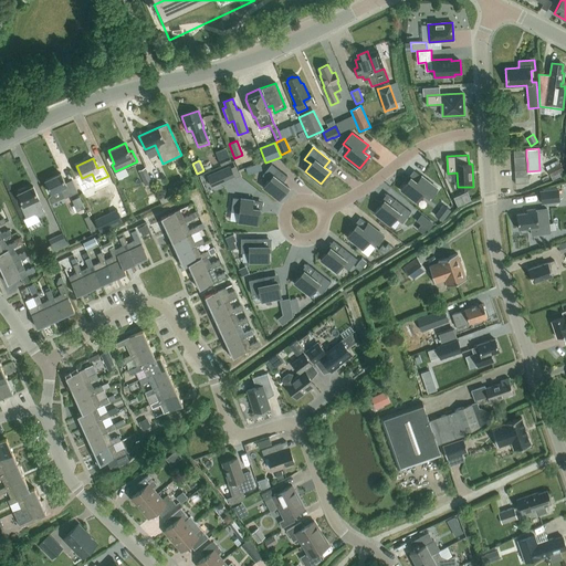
[(283,182),(287,176),(271,164),(262,175),(269,180),(263,187),(279,199),(289,187),(283,182)]
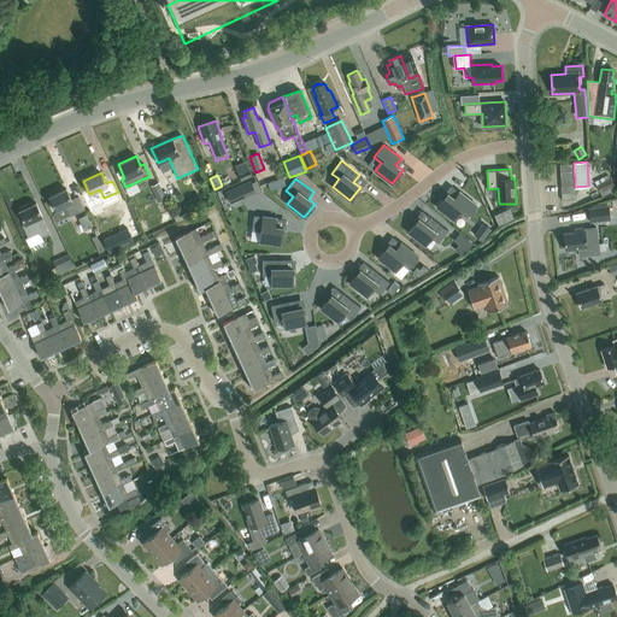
[(610,178),(597,184),(600,192),(613,186),(610,178)]
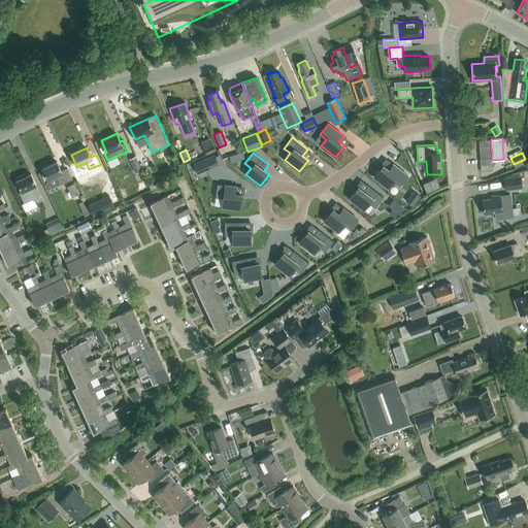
[(215,155),(193,164),(197,174),(219,165),(215,155)]
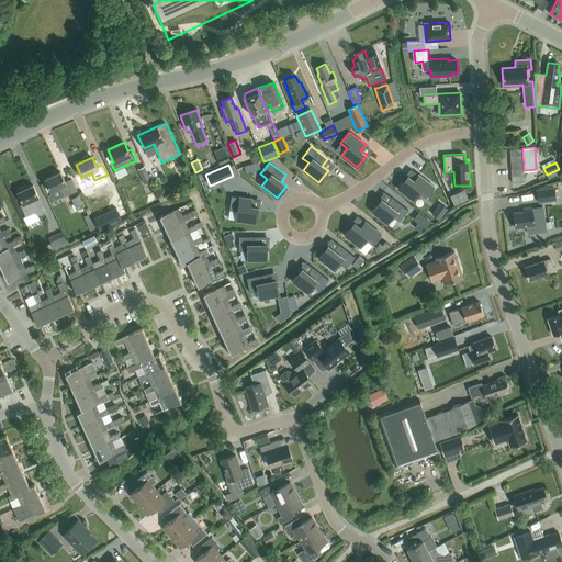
[(145,166),(137,169),(144,184),(152,181),(145,166)]
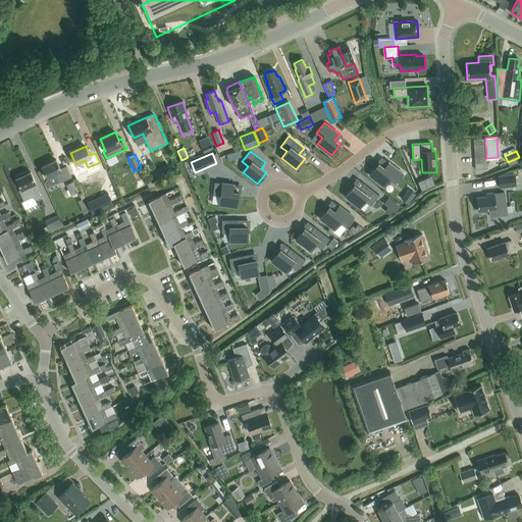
[(42,166),(47,177),(44,183),(47,188),(70,176),(66,166),(60,168),(56,159),(42,166)]
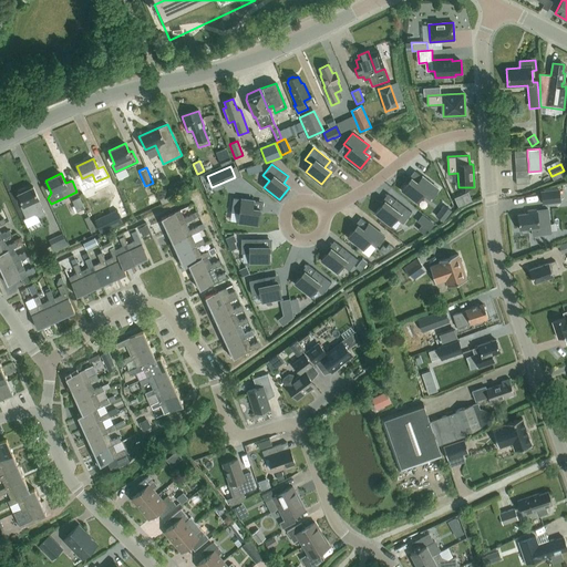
[(418,183),(411,177),(402,189),(418,202),(423,195),(430,200),(439,188),(422,176),(418,183)]
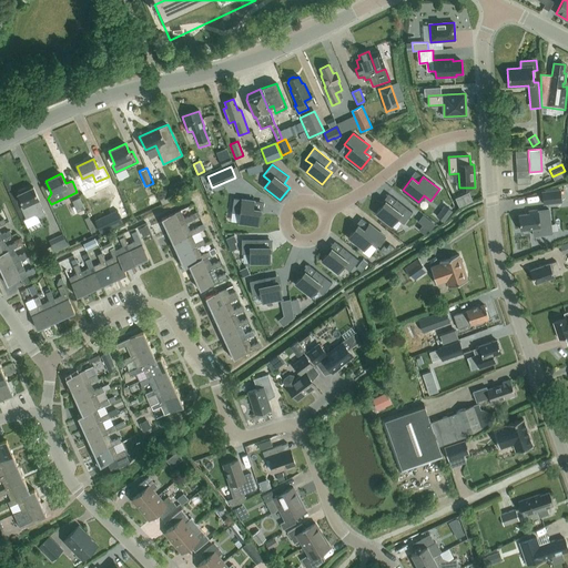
[(38,217),(46,214),(39,200),(39,199),(33,186),(18,194),(23,205),(21,206),(27,219),(23,220),(28,227),(40,222),(38,217)]
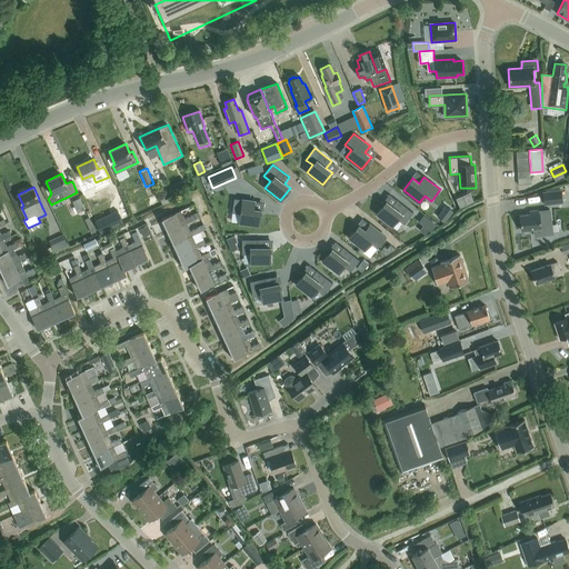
[(561,189),(542,191),(543,205),(562,202),(561,189)]
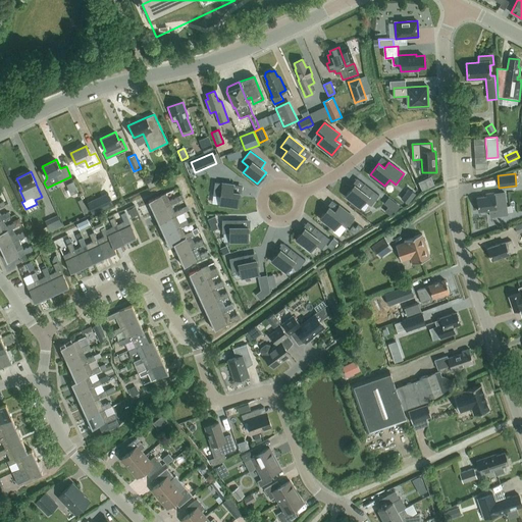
[(425,179),(419,183),(422,190),(428,187),(425,179)]
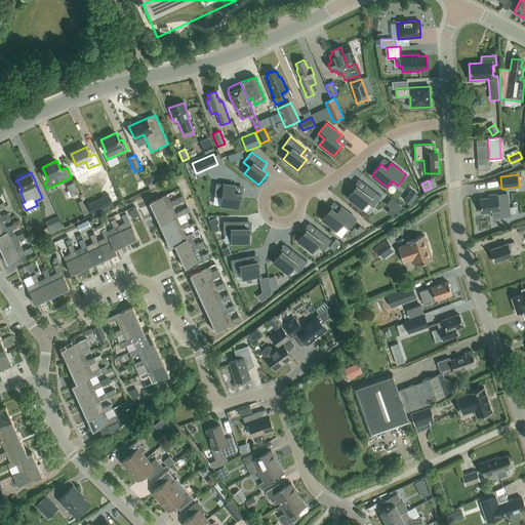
[(78,193),(74,183),(67,186),(72,196),(78,193)]
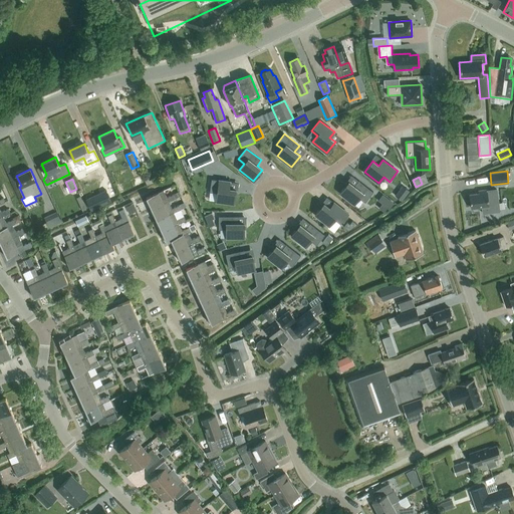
[(229,189),(230,182),(212,179),(210,192),(217,193),(216,201),(234,204),(236,190),(229,189)]
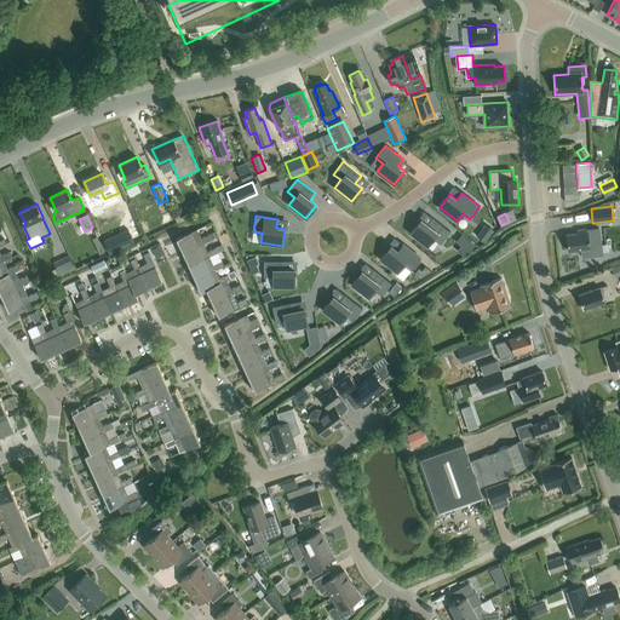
[(428,224),(420,219),(411,233),(428,246),(434,239),(441,245),(451,231),(432,218),(428,224)]
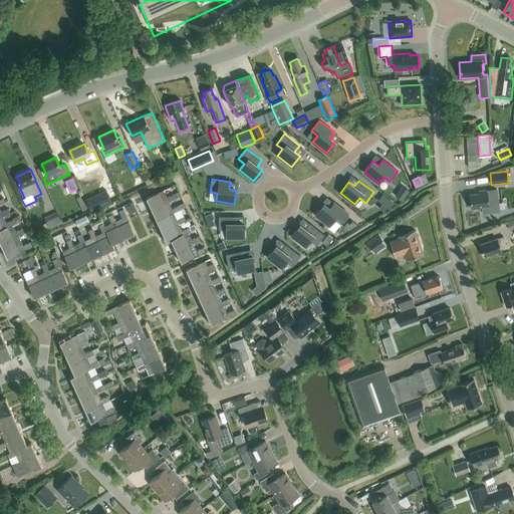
[(410,191),(403,186),(399,190),(406,196),(410,191)]
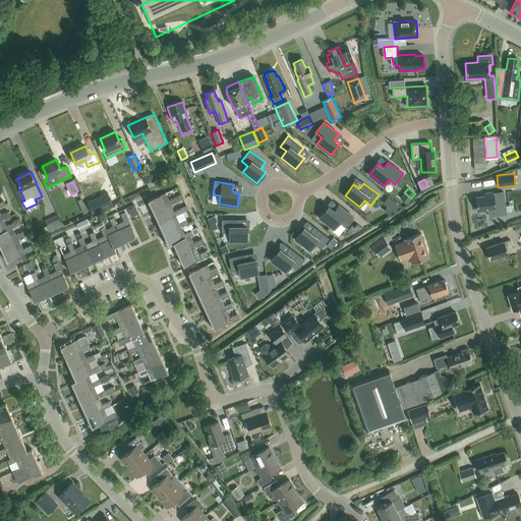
[(485,195),(476,196),(477,211),(487,210),(488,217),(506,215),(503,191),(485,193),(485,195)]
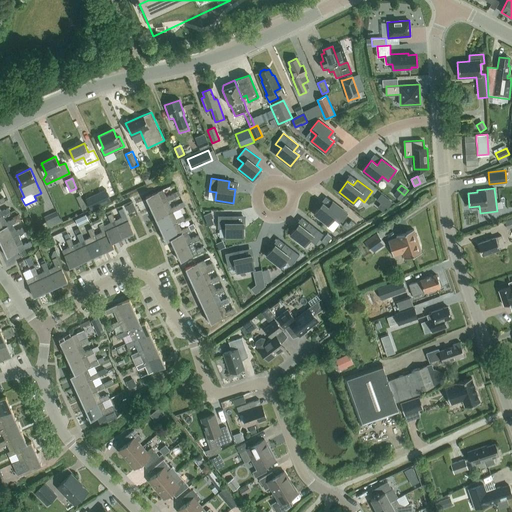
[(168,200),(175,197),(173,193),(166,196),(163,189),(146,197),(151,208),(168,200)]
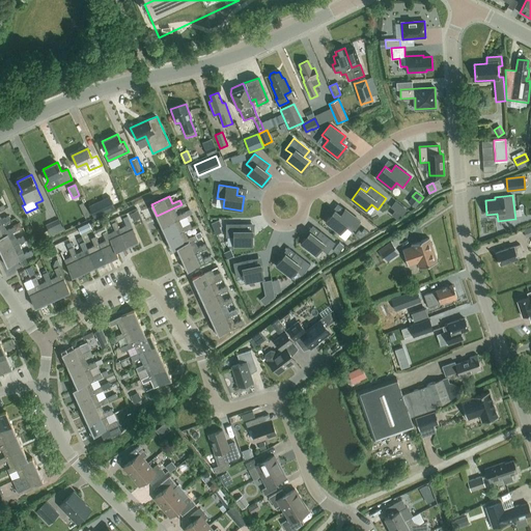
[(115,207),(110,197),(89,206),(94,217),(115,207)]
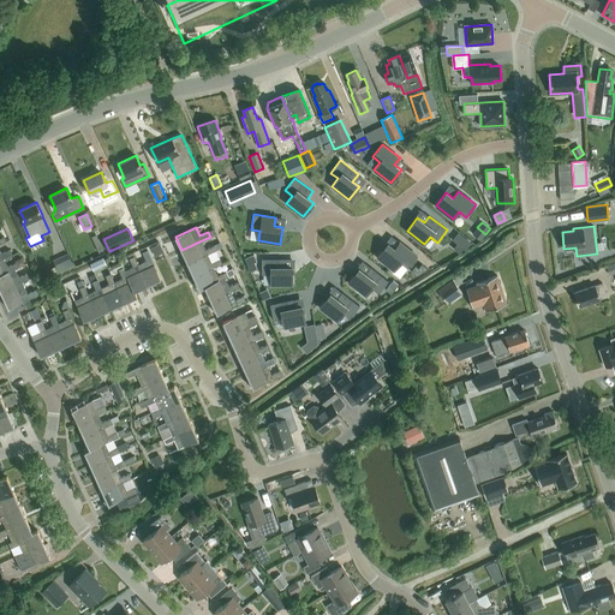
[(470,243),(458,233),(453,239),(465,249),(470,243)]
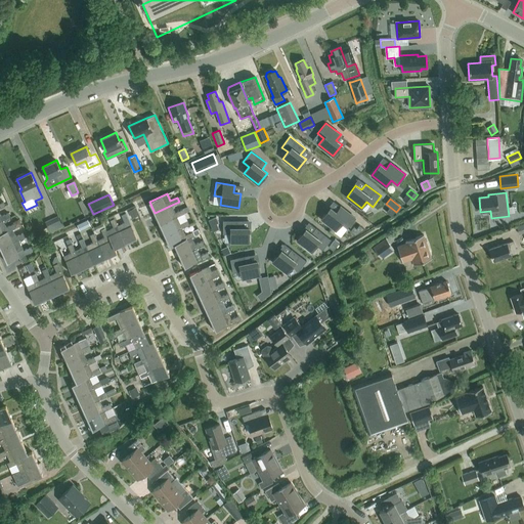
[(78,202),(84,215),(88,213),(82,200),(78,202)]
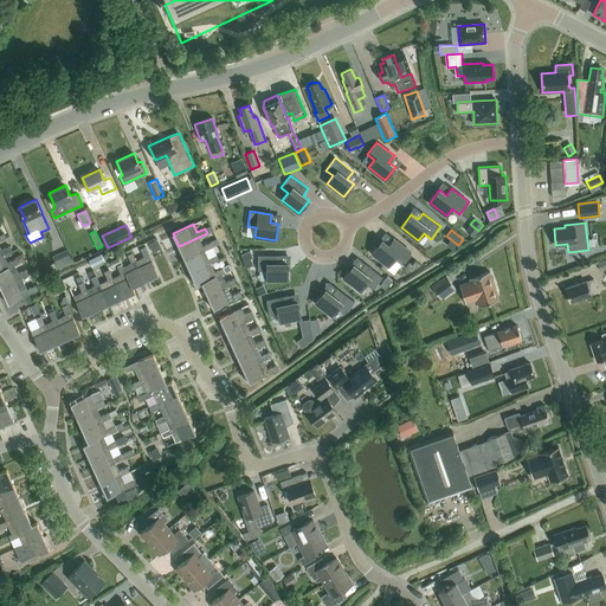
[(179,246),(185,259),(205,250),(213,246),(211,242),(202,245),(199,237),(179,246)]
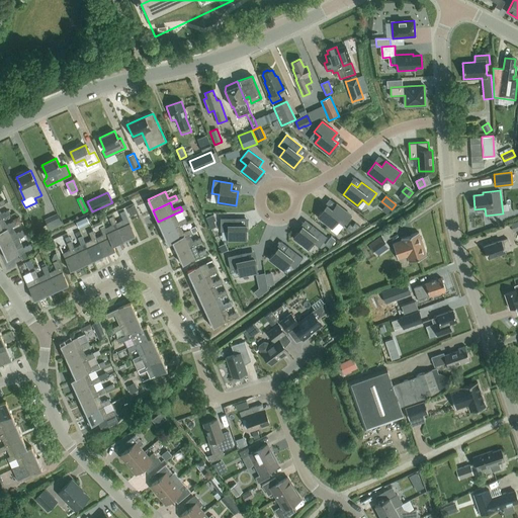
[(126,206),(131,216),(137,211),(133,203),(126,206)]
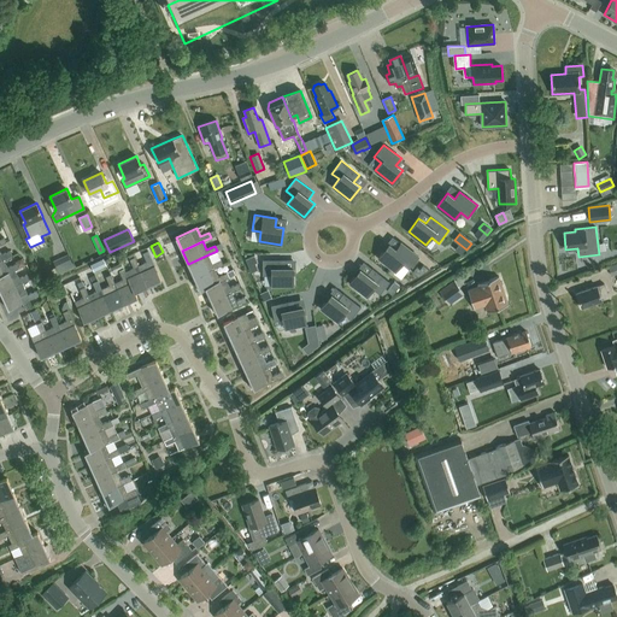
[(378,258),(395,271),(401,264),(409,269),(418,257),(400,242),(395,250),(388,245),(378,258)]
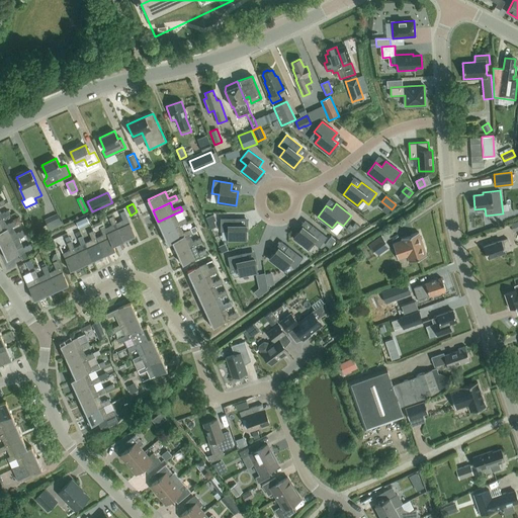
[(123,220),(116,223),(115,223),(123,240),(136,235),(124,210),(119,212),(123,220)]
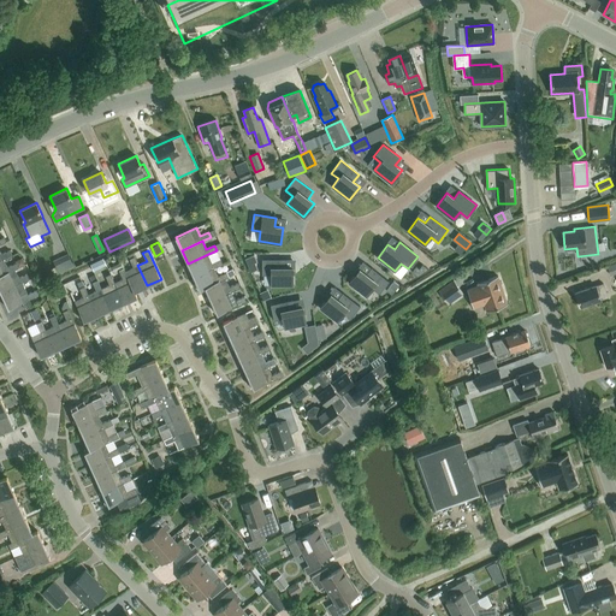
[(73,267),(67,254),(53,261),(59,273),(73,267)]
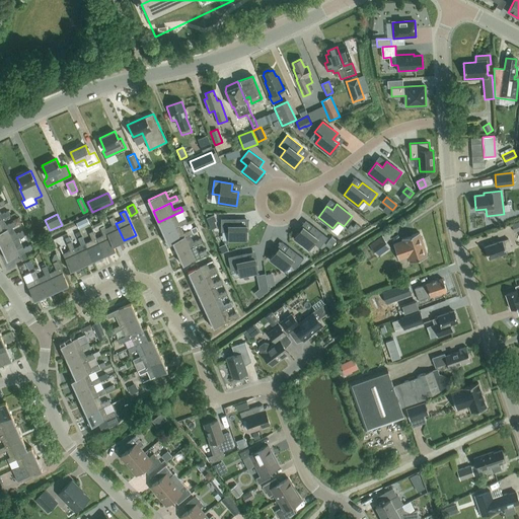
[(178,221),(175,214),(158,222),(163,233),(180,225),(188,222),(186,218),(178,221)]
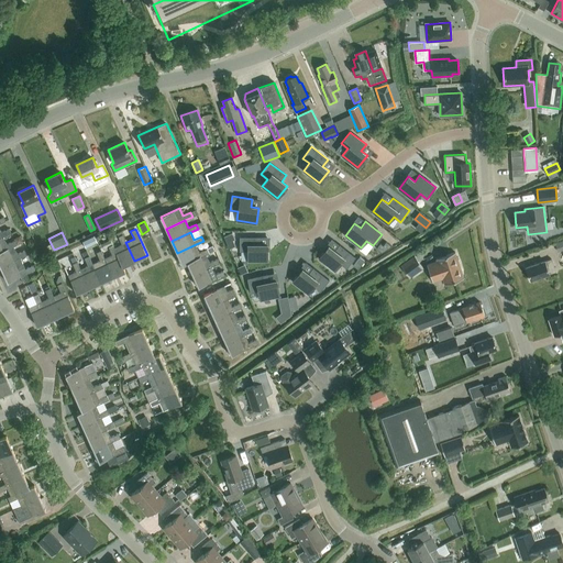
[(224,236),(230,249),(235,246),(233,240),(235,240),(232,233),(224,236)]
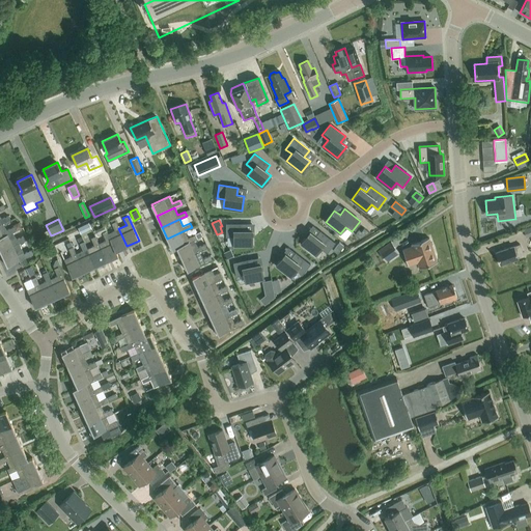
[(115,230),(108,233),(115,251),(127,246),(118,228),(119,228),(116,221),(112,223),(115,230)]
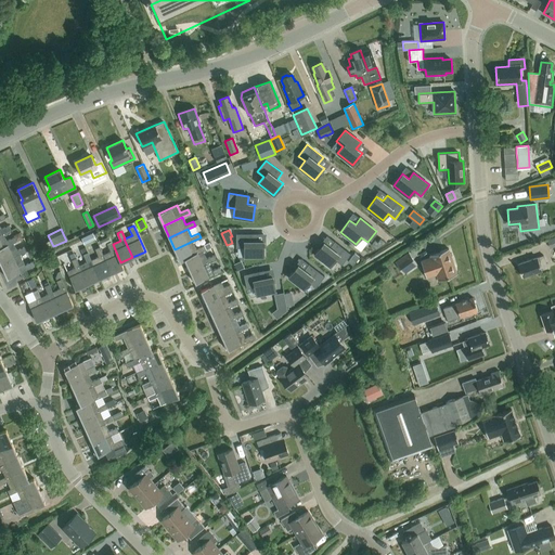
[(7,241),(3,233),(0,234),(0,248),(13,243),(16,242),(14,237),(7,241)]
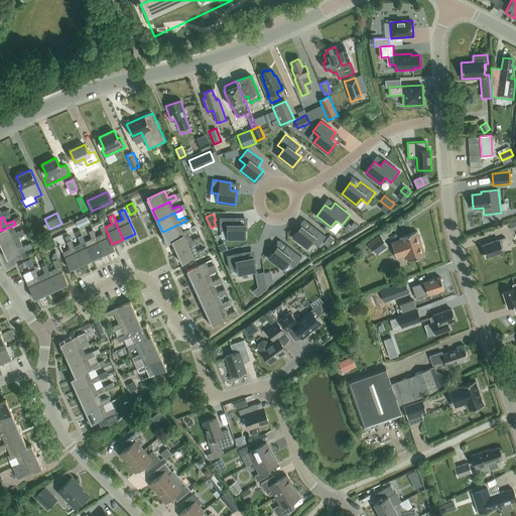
[(87,217),(81,219),(84,225),(89,222),(87,217)]
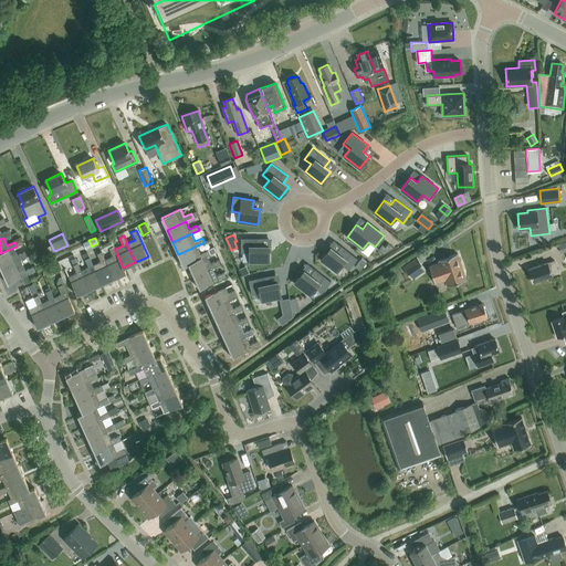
[(261,245),(261,238),(241,238),(241,252),(249,252),(249,262),(269,262),(269,245),(261,245)]
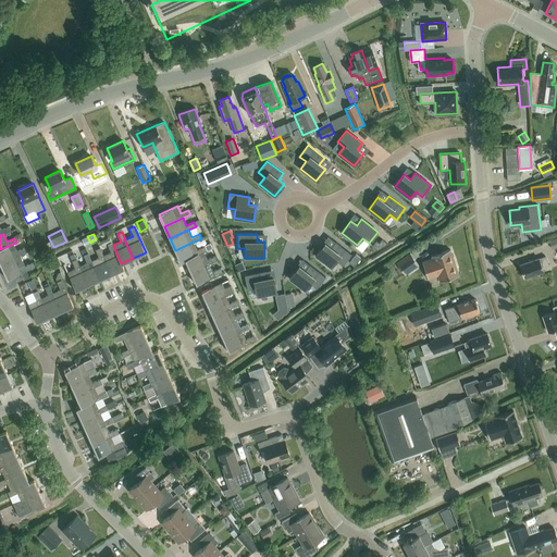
[(41,251),(48,248),(45,240),(38,244),(41,251)]
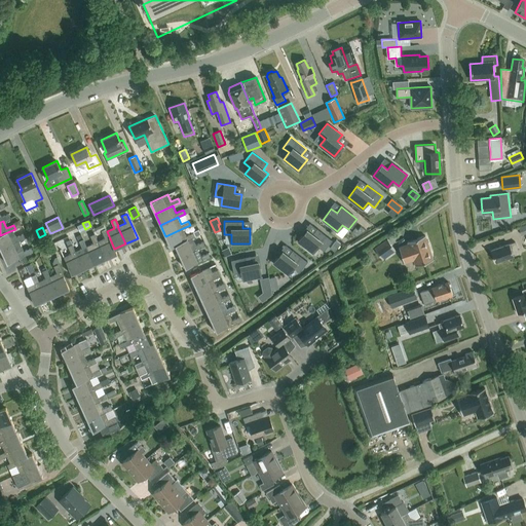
[(117,254),(114,249),(107,231),(106,228),(102,230),(105,237),(98,240),(105,259),(117,254)]
